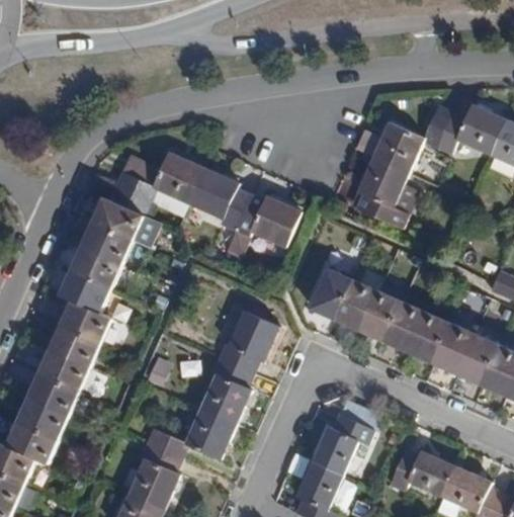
[(451,112),(435,147),(449,153),(456,139),(491,155),(507,119),(472,104),(465,118),(451,112)]
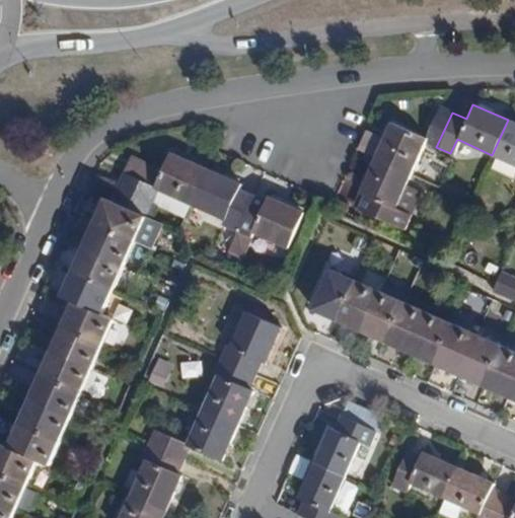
[(374,156),(374,158),(409,173),(423,141),(436,147),(452,113),(438,105),(424,137),(389,122),(382,138),(365,130),(357,149),(374,156)]
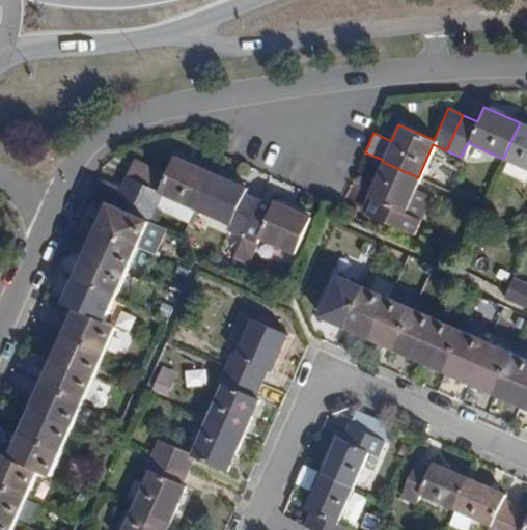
[(526,126),(520,122),(503,159),(526,168),(526,126)]
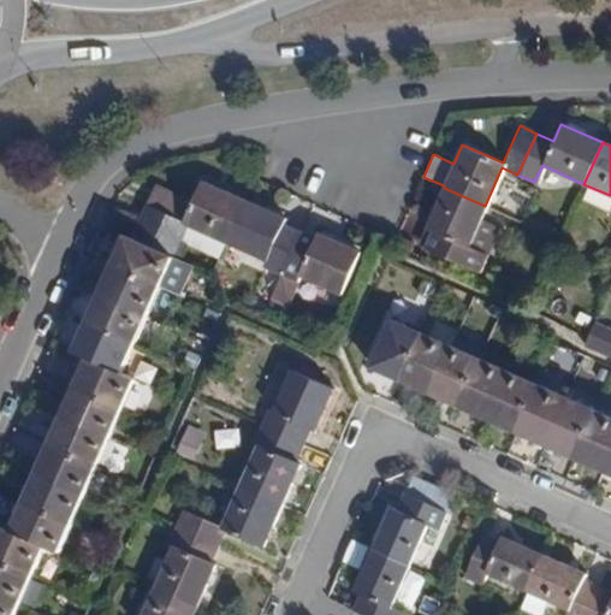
[(143,203),(136,220),(178,240),(184,224),(224,241),(242,200),(201,181),(183,222),(143,203)]
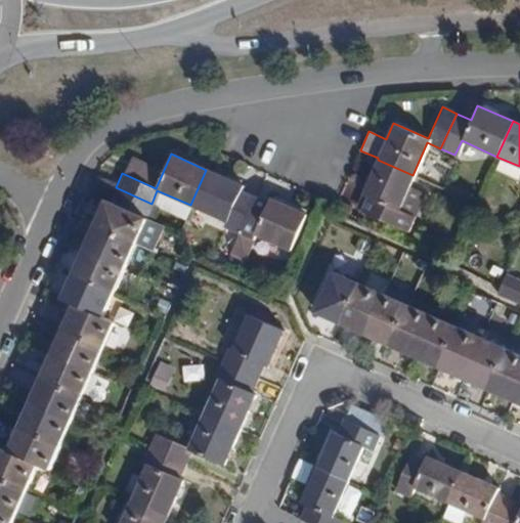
[(397,209),(413,175),(378,160),(361,194),(366,197),(359,211),(405,232),(413,216),(397,209)]
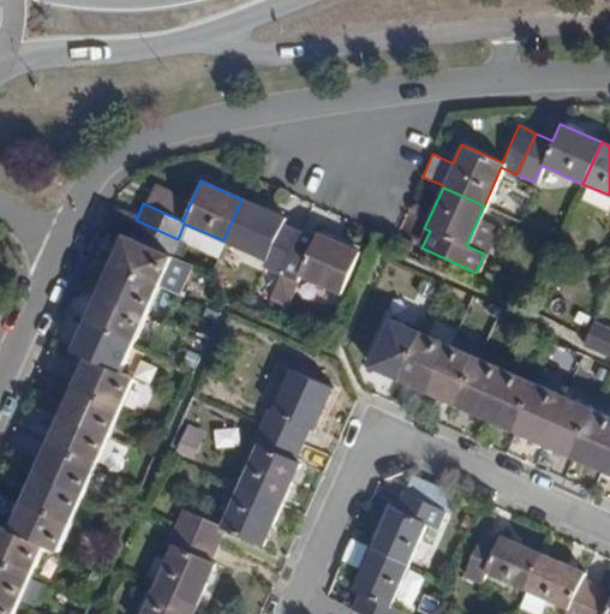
[(241,200),(223,240),(264,260),(262,264),(279,273),(298,231),(281,224),(283,219),(241,200)]
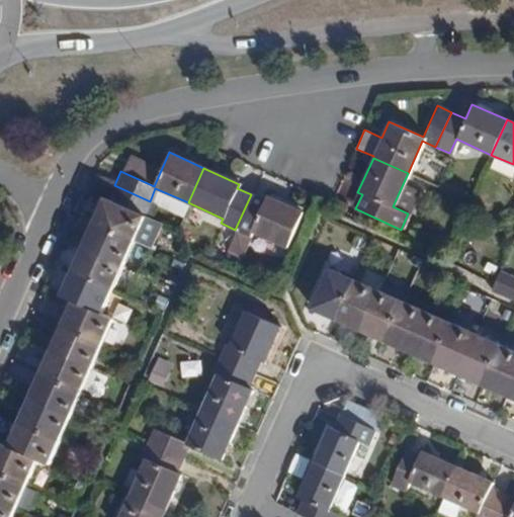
[(103,197),(60,294),(72,299),(99,313),(143,216),(150,201),(114,185),(108,199),(103,197)]
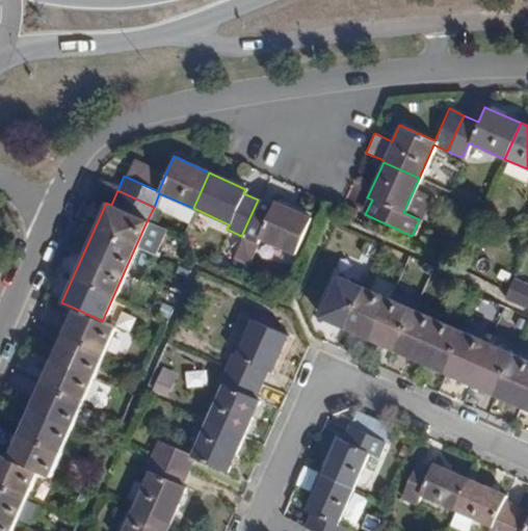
[(273,201),(271,206),(258,200),(241,236),(256,242),(259,238),(294,254),(310,218),(273,201)]
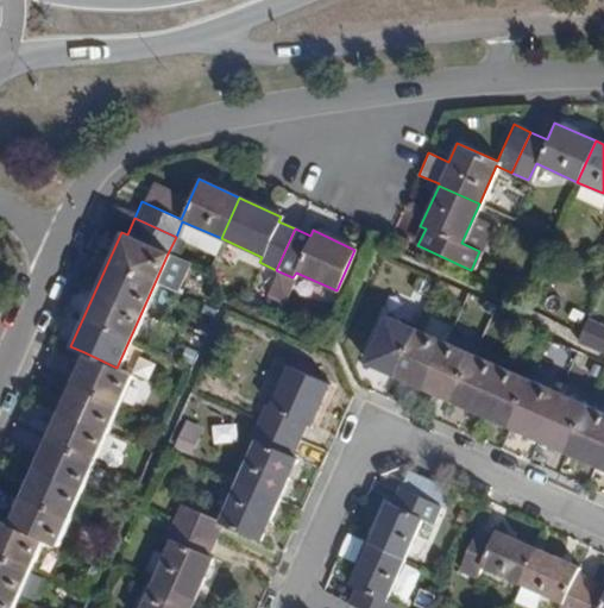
[(385,315),(364,363),(392,376),(421,388),(450,401),(478,413),(603,469),(603,413),(528,380),(499,367),(471,353),(442,342),(414,328),(385,315)]
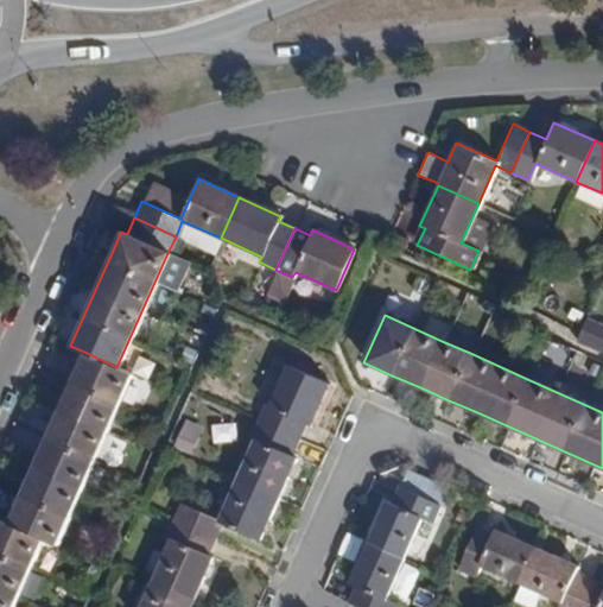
[(84,352),(7,524),(40,538),(54,544),(131,373),(116,367),(84,352)]
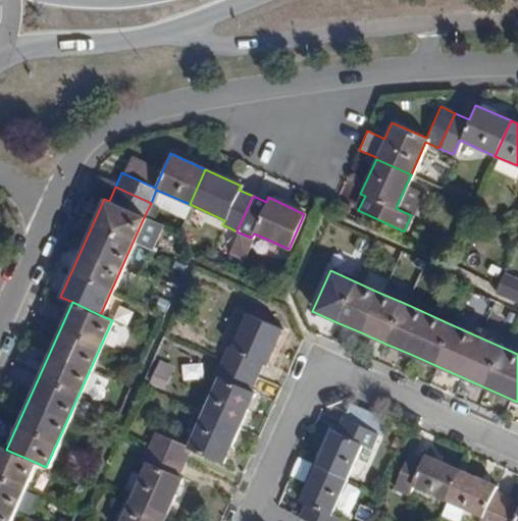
[(245,314),(229,350),(225,348),(219,361),(254,377),(260,362),(265,364),(280,329),(245,314)]
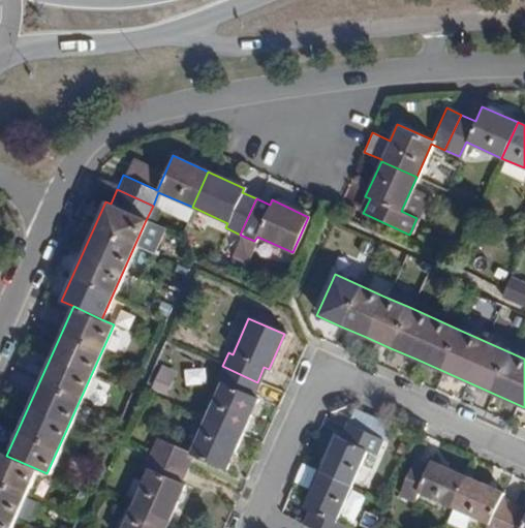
[(222,366),(216,379),(220,381),(205,418),(240,434),(256,398),(251,396),(257,382),(222,366)]
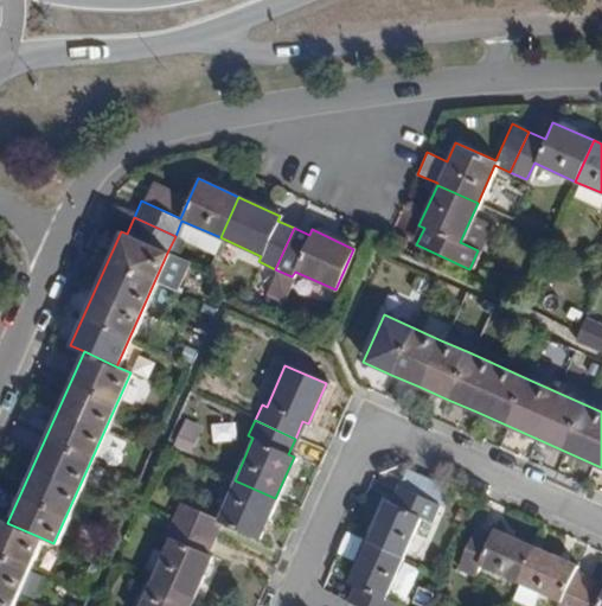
[(183,421),(173,442),(187,450),(197,427),(183,421)]
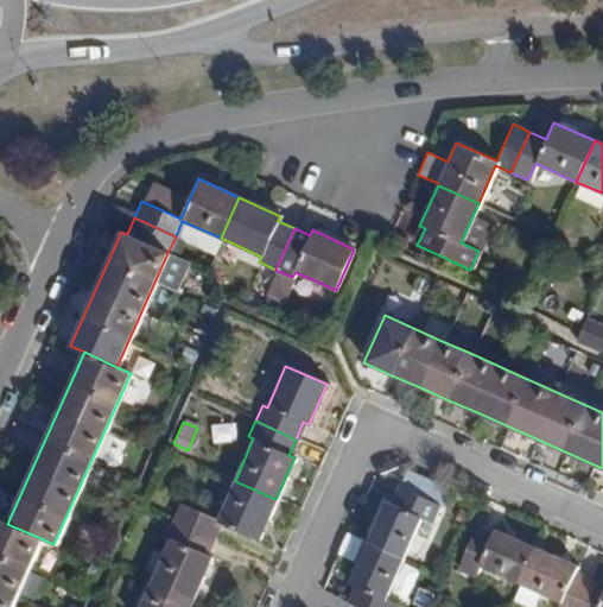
[(211,538),(219,523),(258,539),(275,499),(235,481),(217,520),(178,503),(171,520),(211,538)]
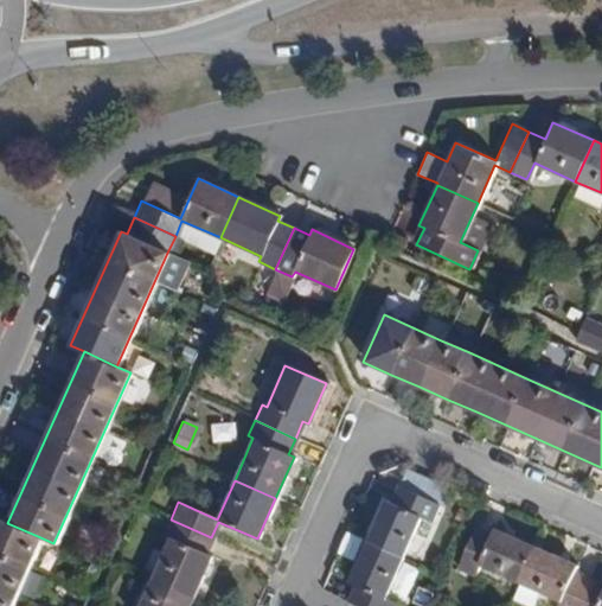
[(384,499),(366,541),(401,556),(418,516),(430,522),(439,504),(397,485),(390,502),(384,499)]
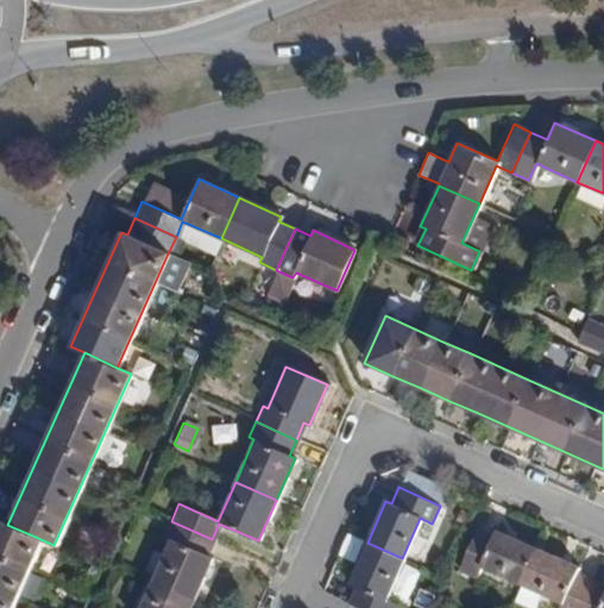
[(115,520),(104,515),(98,528),(109,533),(115,520)]
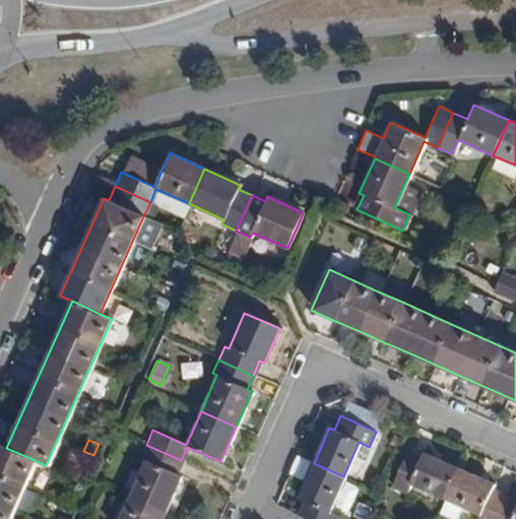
[(0,518),(8,518),(35,460),(6,448),(0,445),(0,518)]
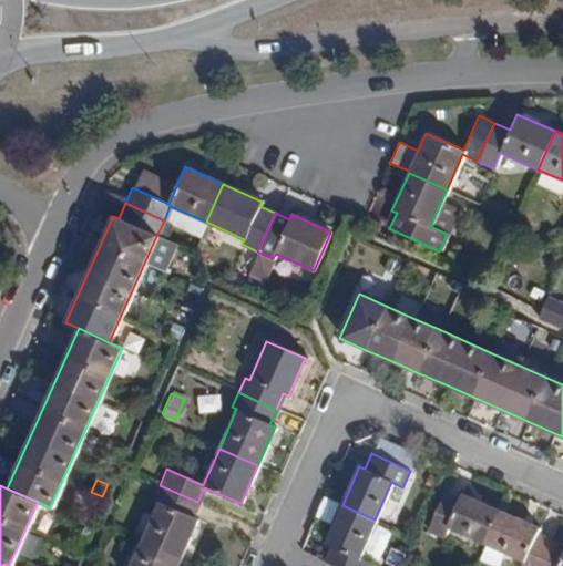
[(157,503),(129,565),(175,565),(196,520),(191,517),(197,502),(160,485),(152,502),(157,503)]
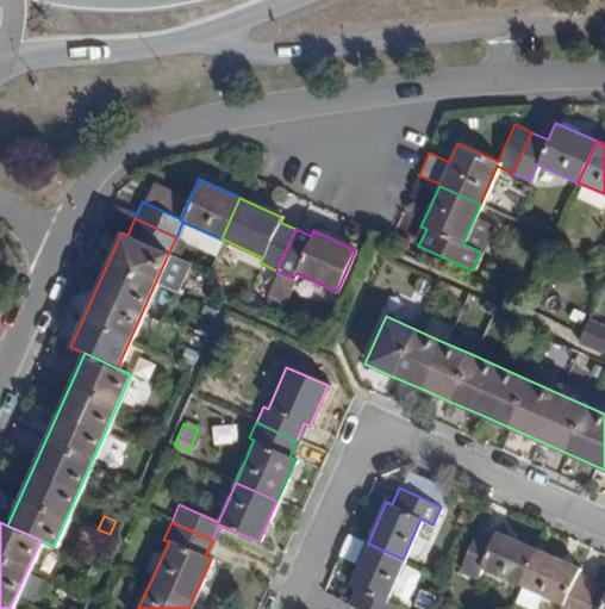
[(475,528),(456,570),(475,578),(480,566),(521,585),(537,550),(494,530),(492,536),(475,528)]
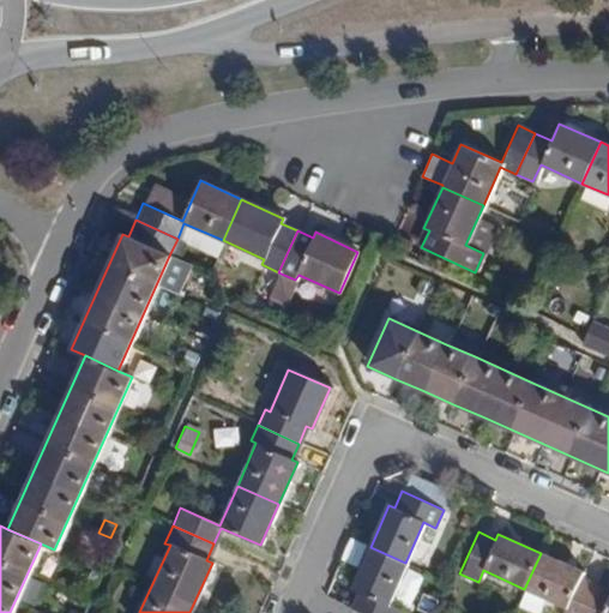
[(371,547),(351,588),(356,590),(348,607),(361,612),(396,612),(398,608),(387,604),(405,563),(371,547)]
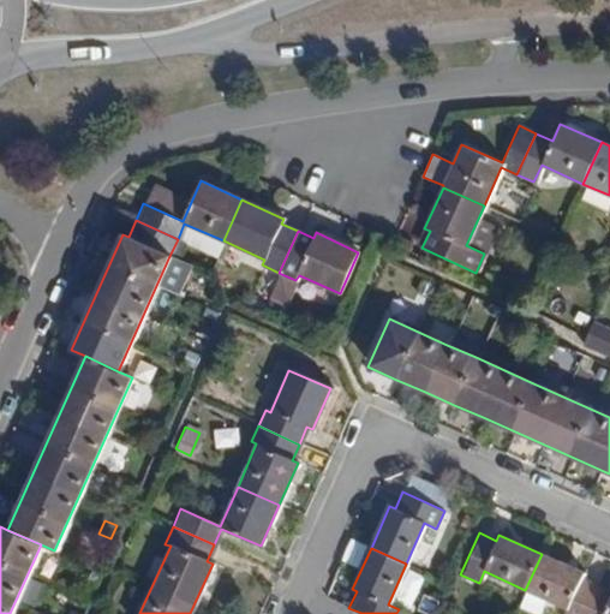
[(542,554),(525,590),(518,606),(536,613),(537,613),(545,598),(566,607),(562,613),(582,613),(596,585),(580,578),(582,572),(542,554)]
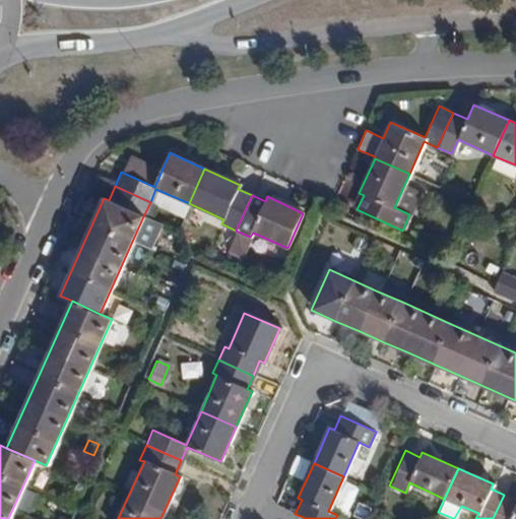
[(515,518),(515,500),(504,495),(493,518),(515,518)]
